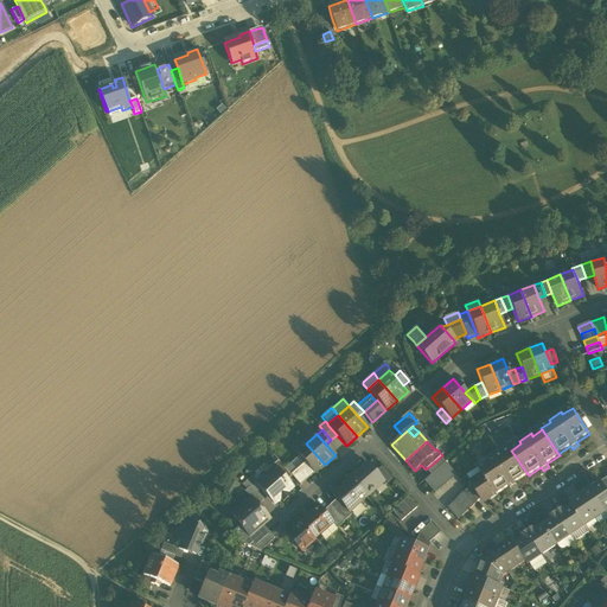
[(314,474),(325,465),(306,443),(295,453),(299,457),(305,464),(314,474)]
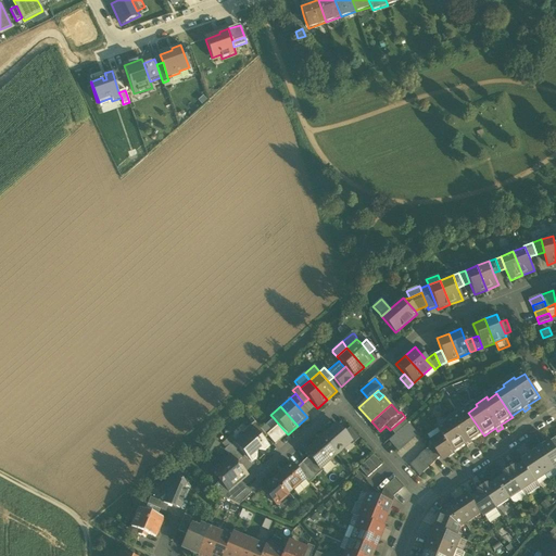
[(439,430),(442,436),(455,454),(466,446),(468,449),(474,445),(471,442),(483,434),(468,413),(467,411),(458,417),(457,415),(446,421),(447,424),(439,430)]
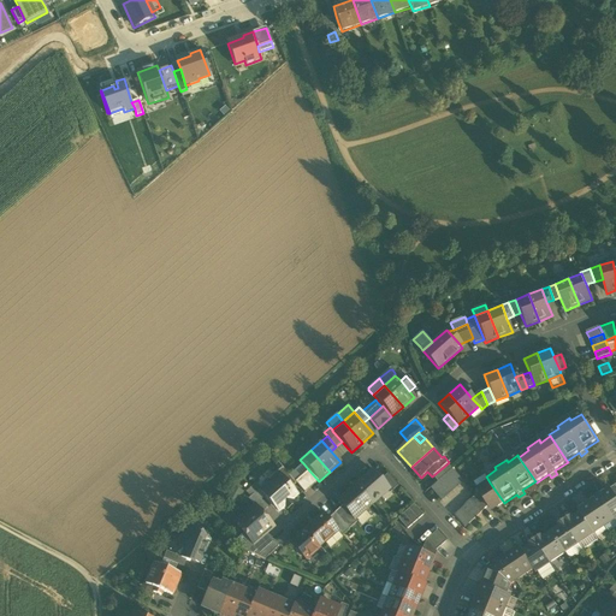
[(303,463),(295,471),(301,478),(309,471),(303,463)]
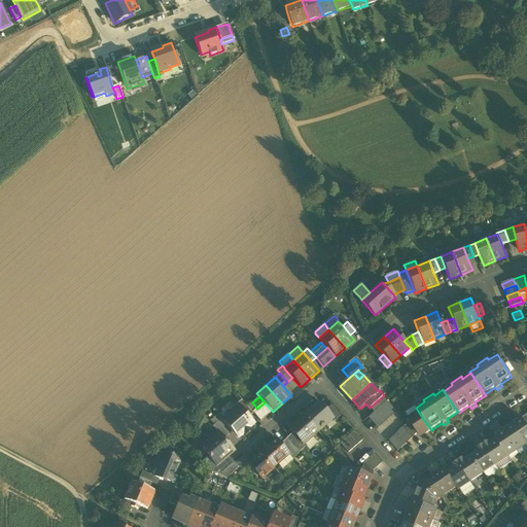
[(370,408),(374,413),(378,410),(382,406),(386,401),(382,397),(370,408)]
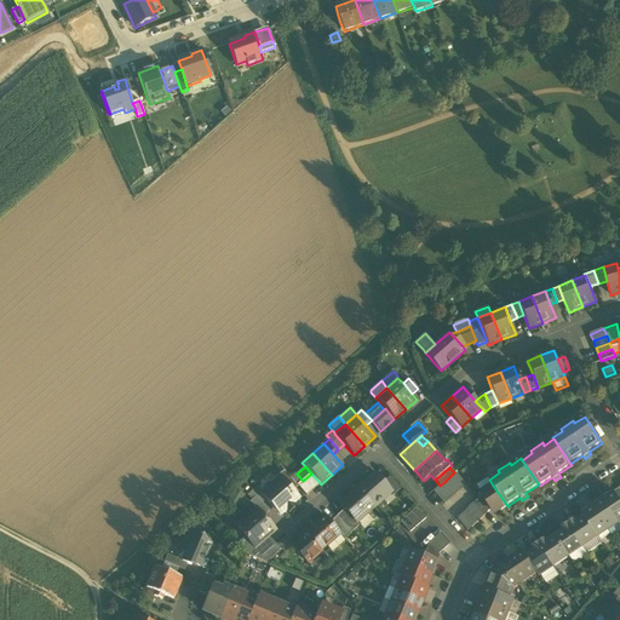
[(293,492),(298,488),(297,486),(291,478),(283,471),(275,478),(277,481),(281,478),(293,492)]
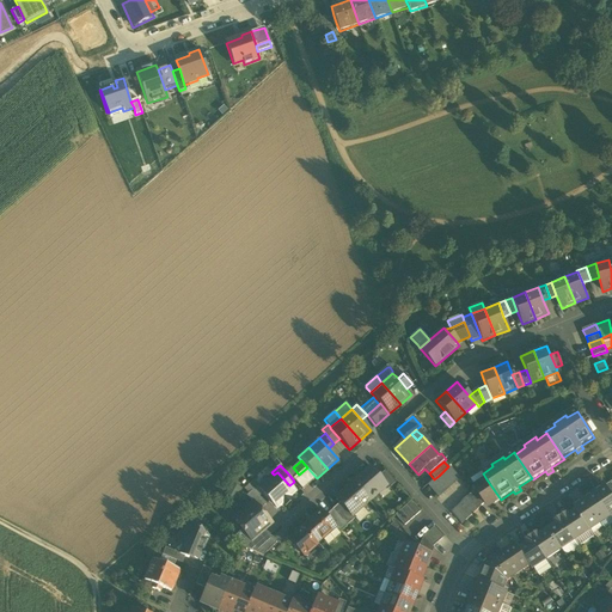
[(448,466),(444,471),(454,484),(460,479),(448,466)]
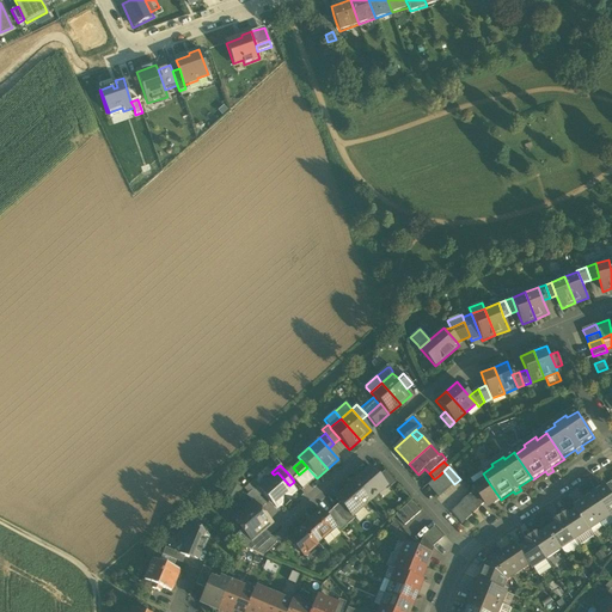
[(293,467),(287,472),(293,479),(299,475),(293,467)]
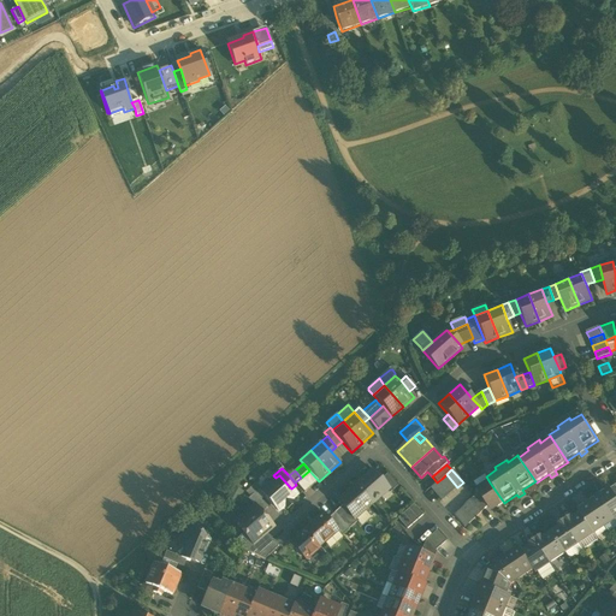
[(301,478),(295,483),(296,485),(304,493),(319,481),(309,471),(301,478)]
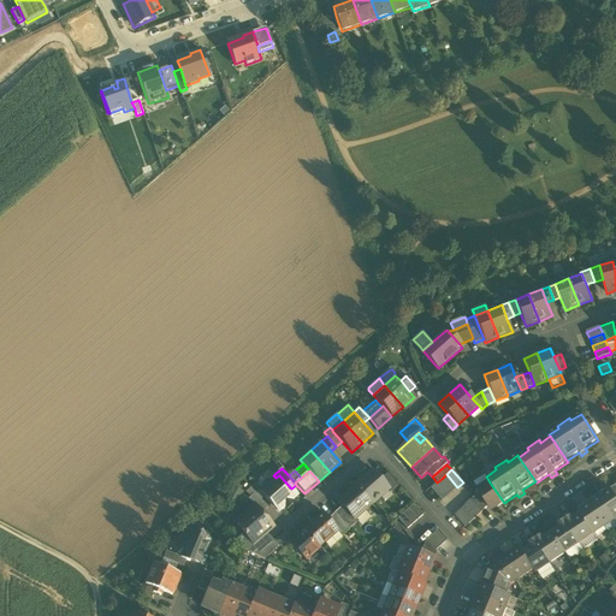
[(372,471),(355,485),(372,504),(381,496),(381,492),(386,487),(388,487),(381,480),(372,471)]
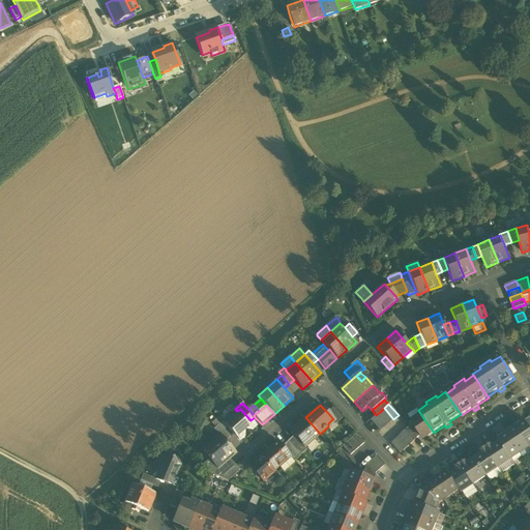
[(334,421),(336,423),(342,418),(333,408),(328,413),(333,419),(332,419),(334,421)]
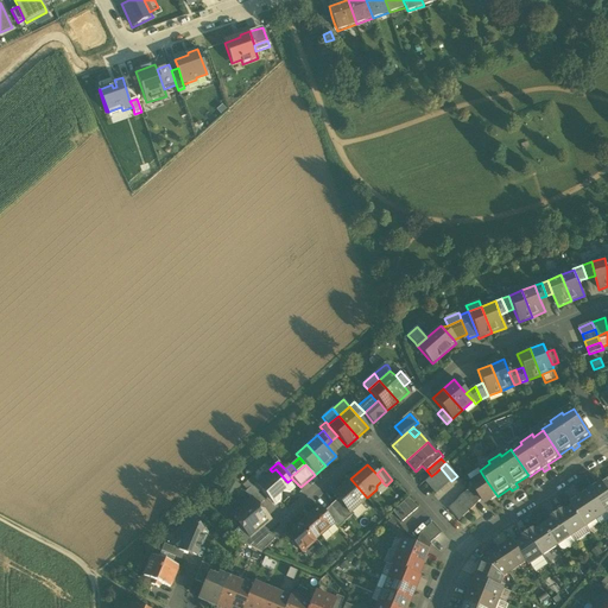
[(447,485),(451,481),(441,468),(436,473),(447,485)]
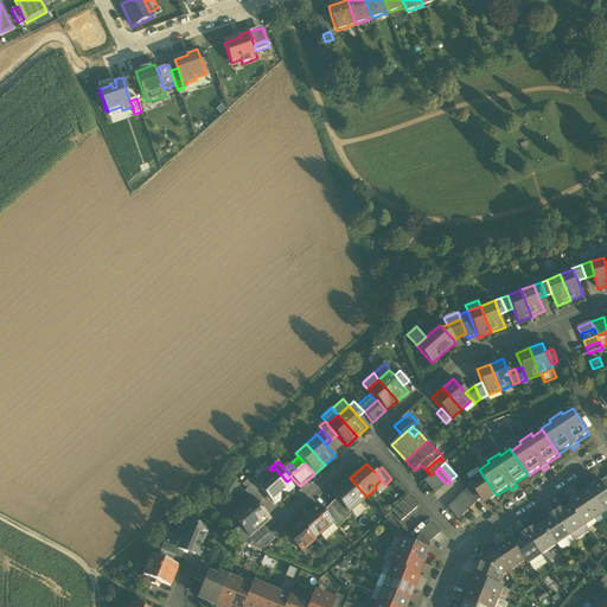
[(262,489),(274,504),(281,498),(283,502),(286,498),(287,494),(286,493),(292,489),(287,481),(275,468),(272,471),(267,475),(262,475),(262,480),(257,484),(262,489)]
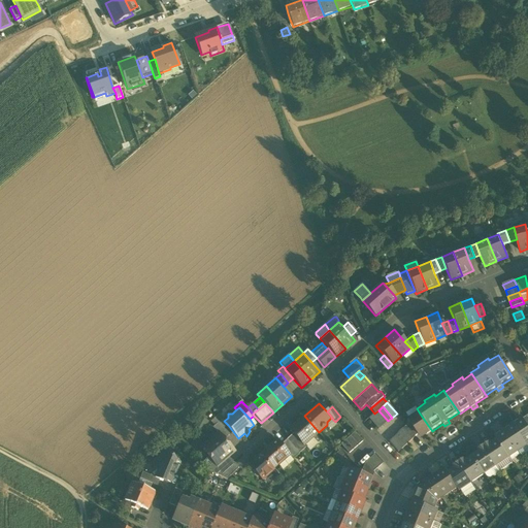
[(406,414),(410,420),(420,414),(417,408),(416,407),(406,414)]
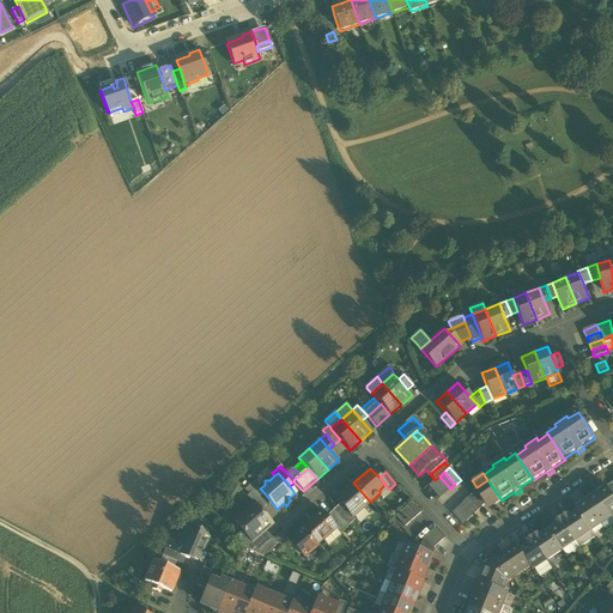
[(444,493),(450,489),(439,477),(435,480),(434,481),(444,493)]
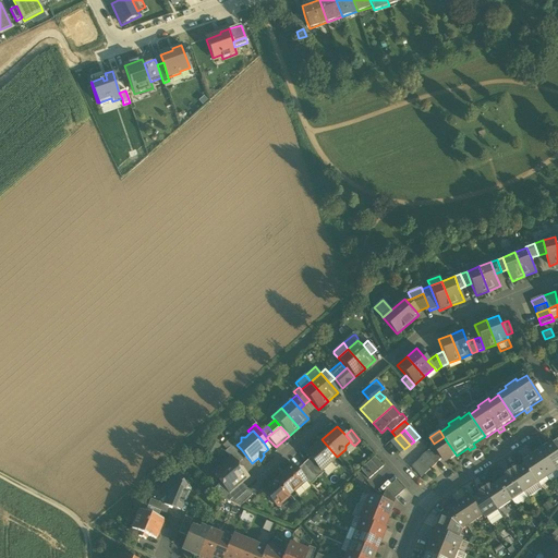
[(446,462),(457,456),(444,437),(434,444),(435,446),(443,459),(446,462)]
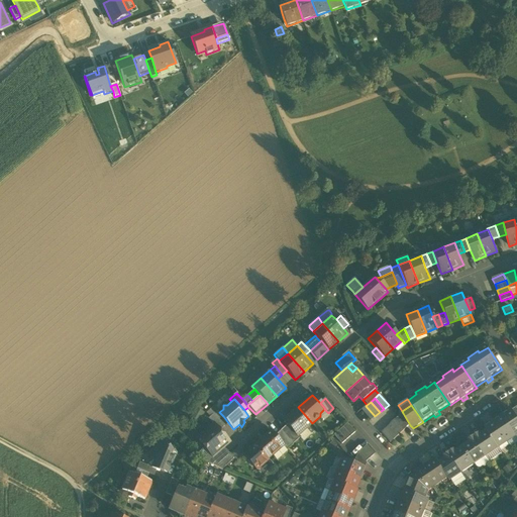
[(209,411),(214,416),(218,420),(223,416),(219,412),(214,406),(209,411)]
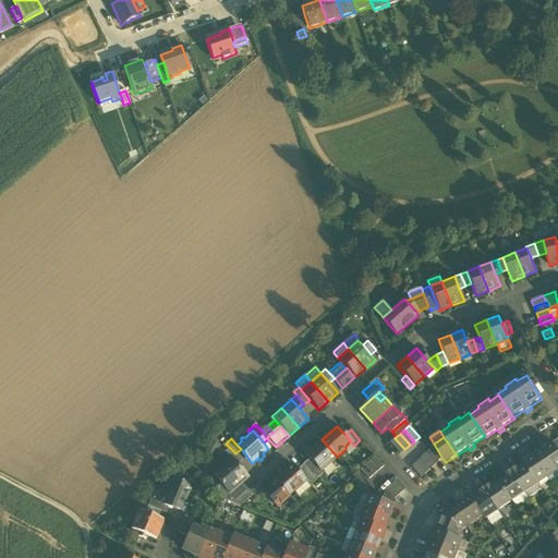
[(400,453),(404,449),(395,438),(389,443),(400,453)]
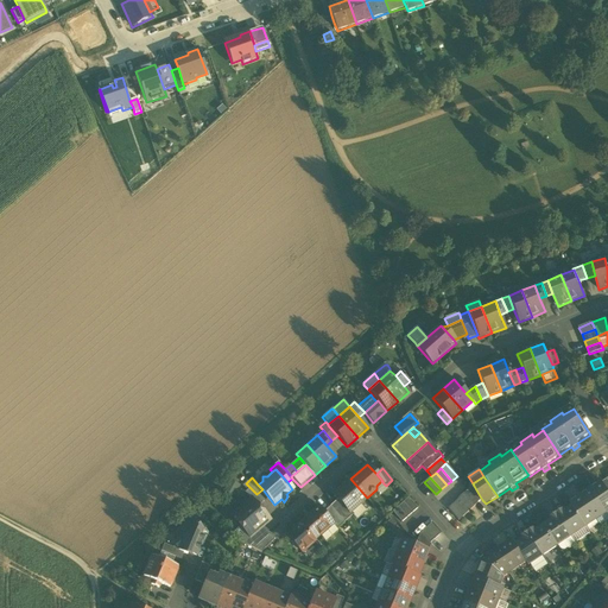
[(360,505),(367,498),(350,479),(334,494),(339,500),(350,513),(350,512),(360,505)]
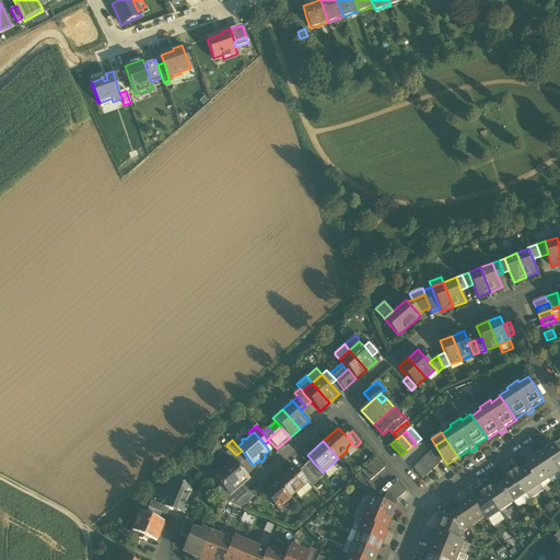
[(221,448),(211,442),(206,453),(216,458),(221,448)]
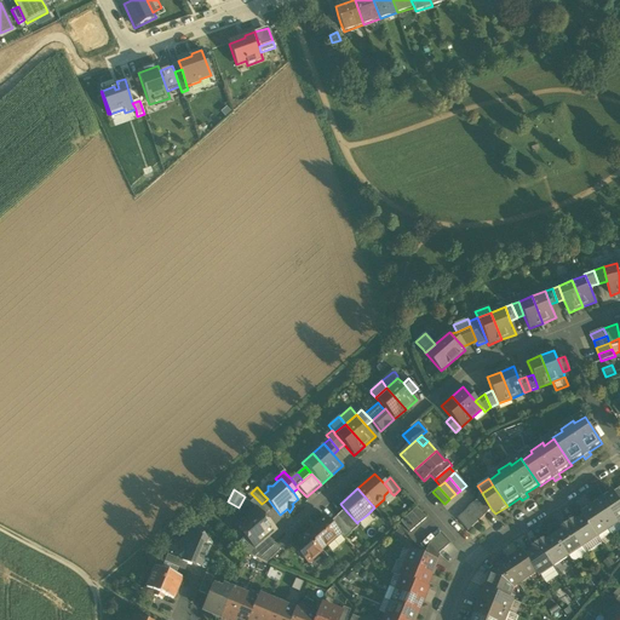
[(614,493),(603,499),(619,523),(619,522),(619,501),(618,499),(614,493)]
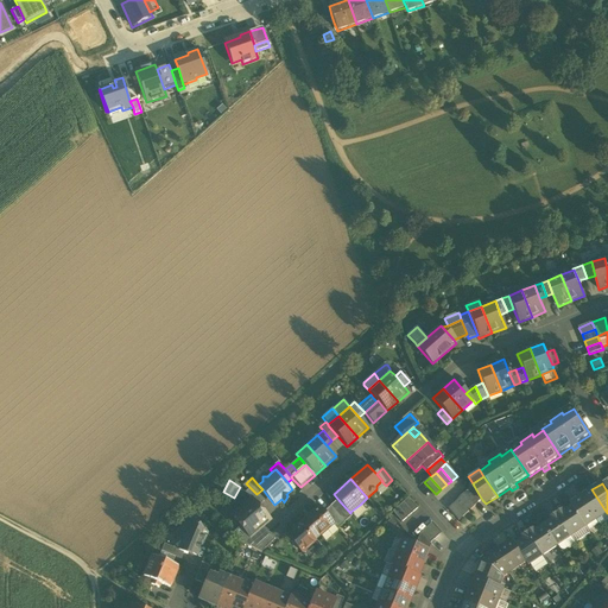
[(464,494),(475,507),(482,500),(474,486),(472,488),(464,494)]
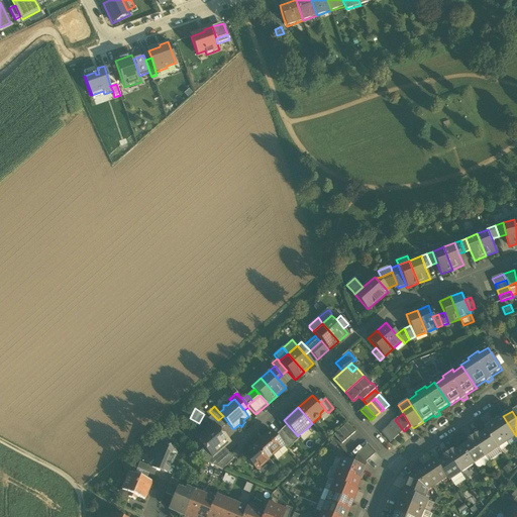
[(224,427),(218,420),(214,416),(210,421),(214,425),(219,431),(224,427)]
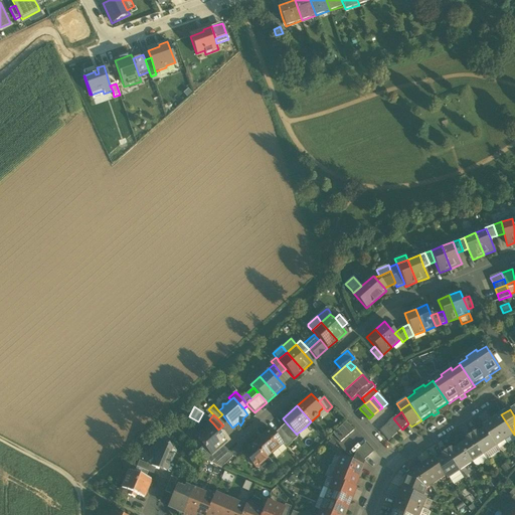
[(501,414),(492,420),(505,441),(514,435),(501,414)]
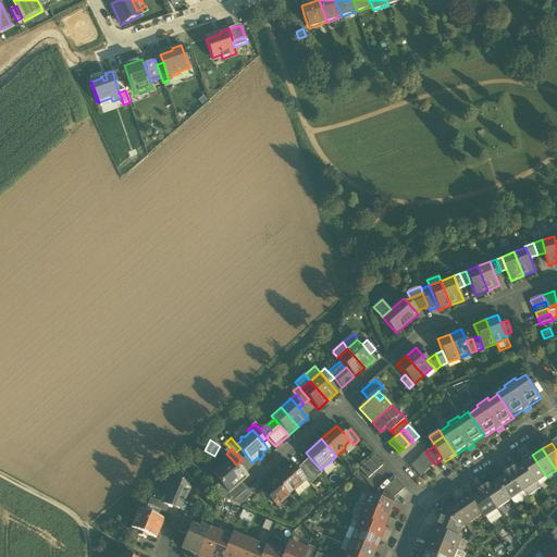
[(425,454),(420,458),(431,469),(435,465),(425,454)]
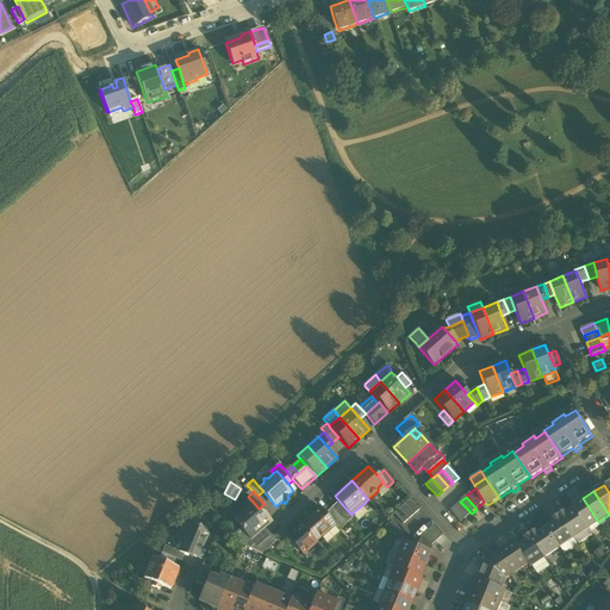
[(572,505),(574,510),(589,529),(598,522),(583,498),(572,505)]
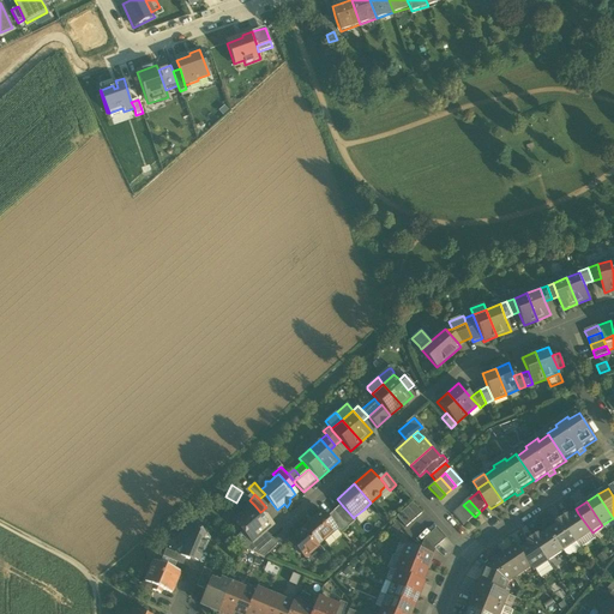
[(413,503),(407,507),(416,518),(422,513),(413,503)]
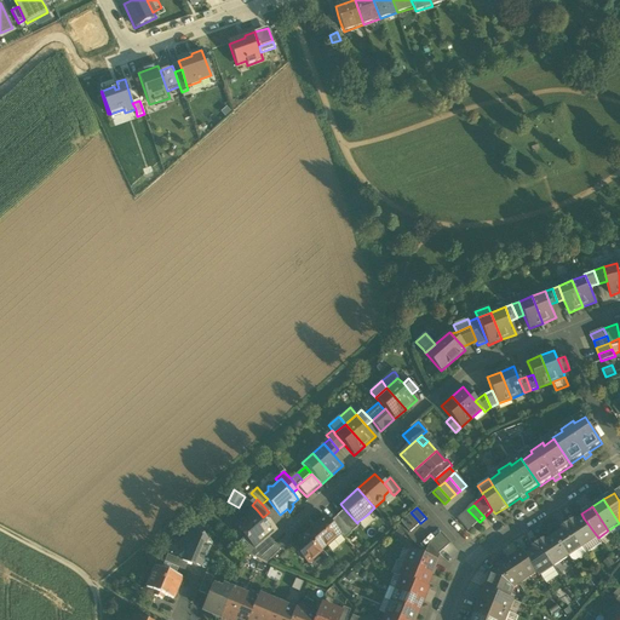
[(253,546),(254,549),(268,538),(275,530),(263,517),(257,510),(253,514),(250,514),(246,516),(246,520),(236,527),(245,537),(253,546)]
